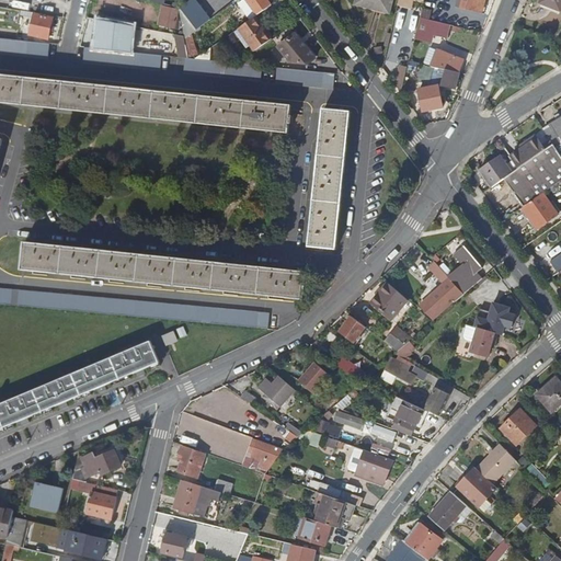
[(195,0),(190,0),(180,9),(185,39),(191,35),(210,20),(195,0)]
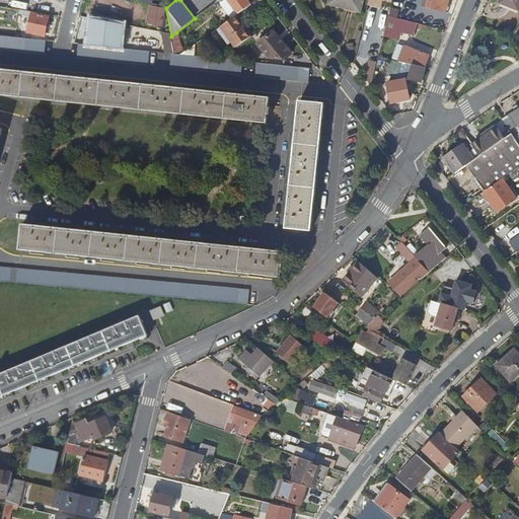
[(232,18),(236,15),(238,14),(229,0),(225,0),(222,3),(232,18)]
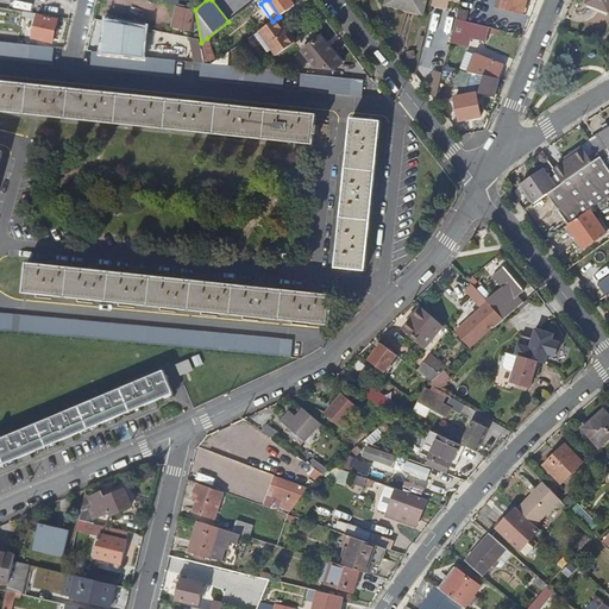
[(269,0),(280,17),(295,6),(290,0),(269,0)]
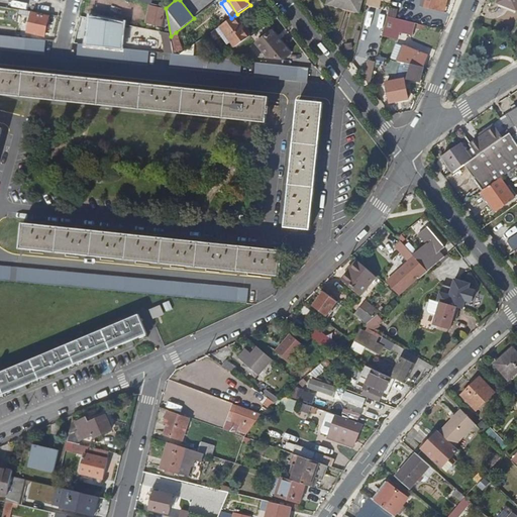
[(338,0),(337,6),(358,11),(360,0),(338,0)]
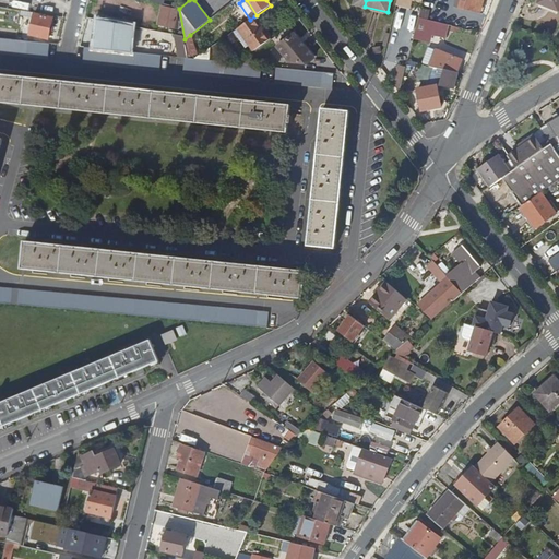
[(480,13),(483,0),(462,0),(461,8),(454,7),(451,19),(473,23),(476,12),(480,13)]
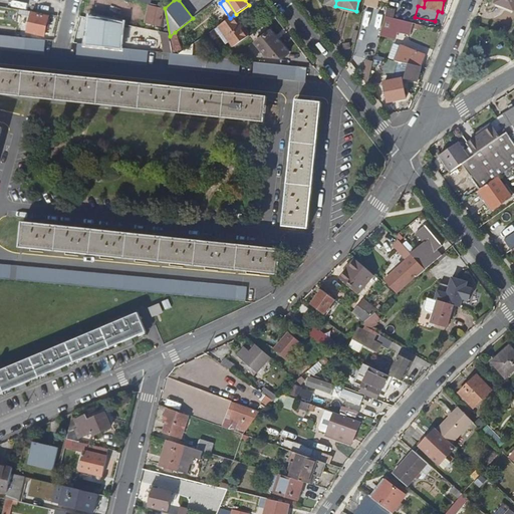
[(513,0),(496,0),(496,2),(513,8),(513,0)]
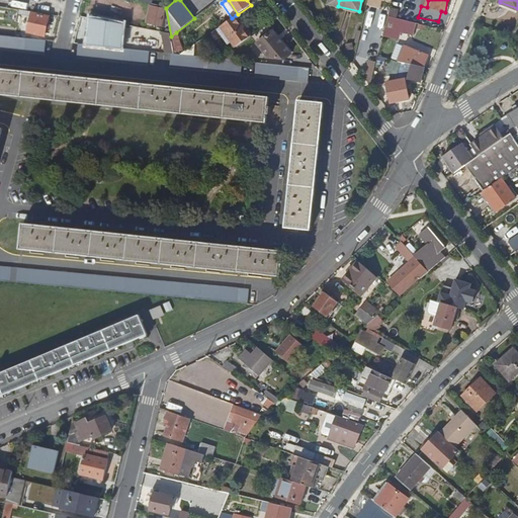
[(32,12),(27,31),(45,35),(50,17),(32,12)]
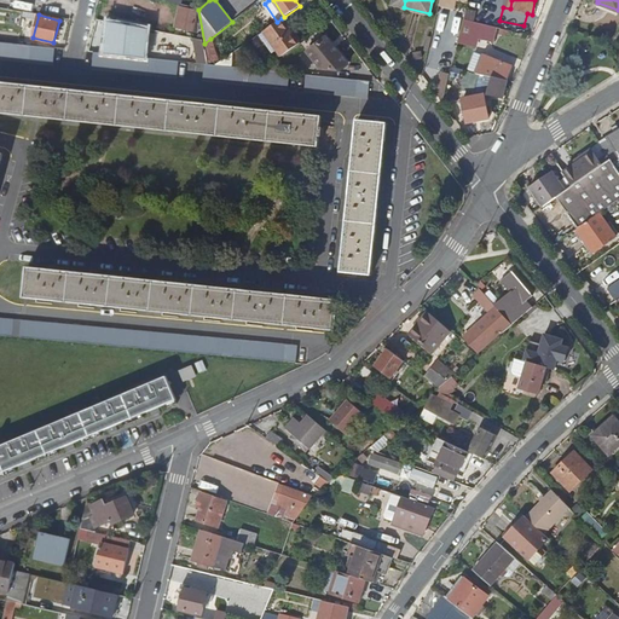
[(277,22),(262,33),(279,57),(300,44),(282,18),(277,22)]
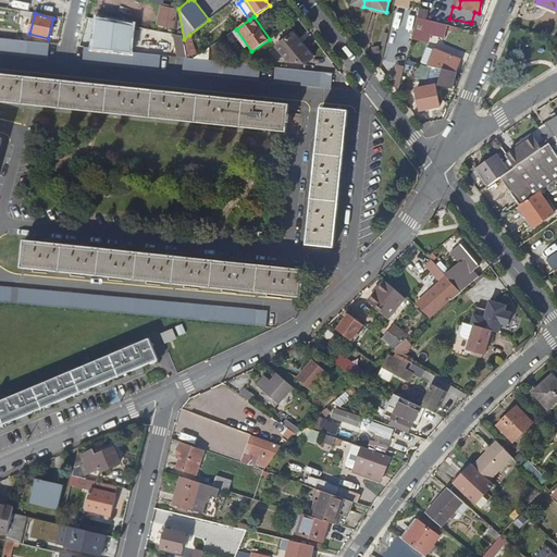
[(447,24),(418,16),(412,38),(426,41),(429,34),(443,37),(447,24)]
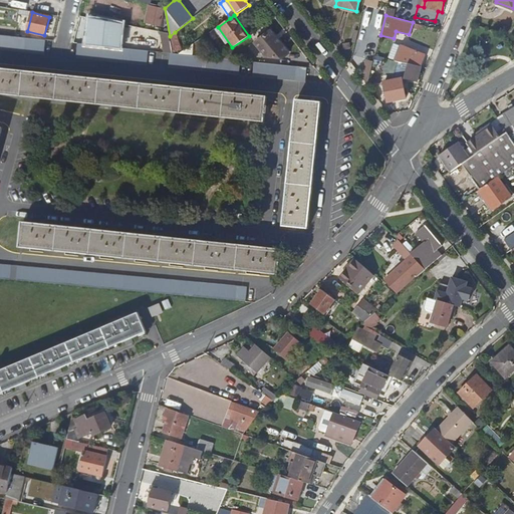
[(123,24),(91,18),(88,44),(102,45),(121,48),(123,24)]
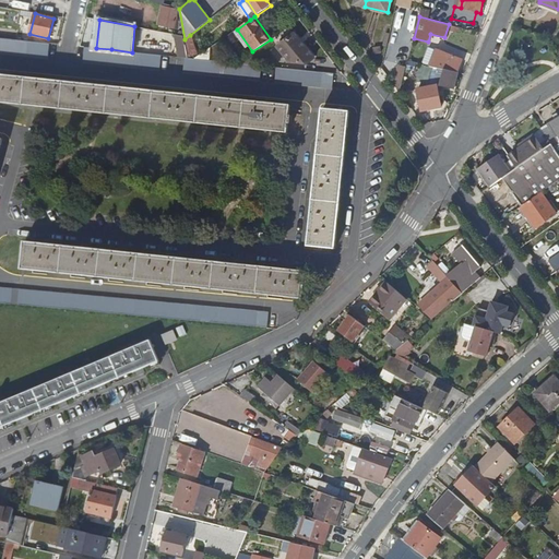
[(290,61),(306,63),(313,58),(295,34),(278,46),(290,61)]
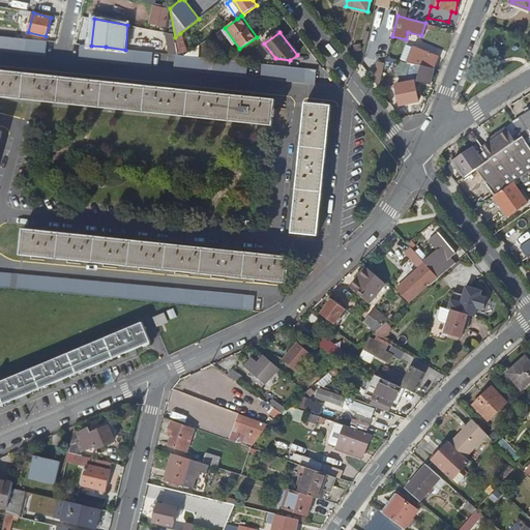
[(175,37),(178,55),(186,51),(180,33),(175,37)]
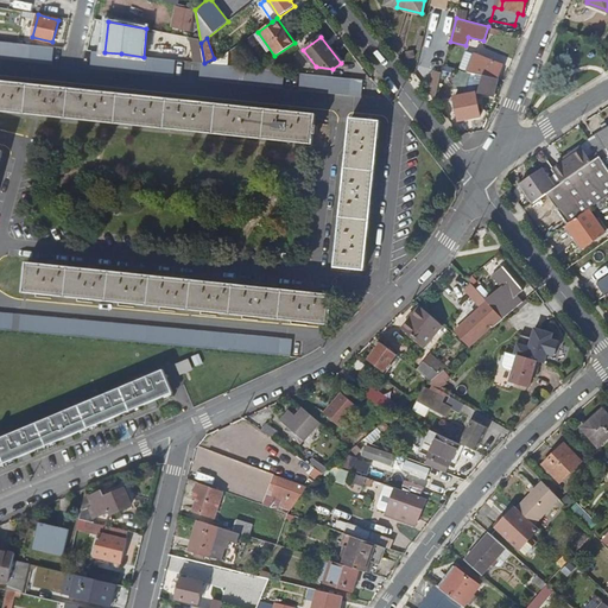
[(0,57),(51,63),(52,46),(0,42),(0,57)]
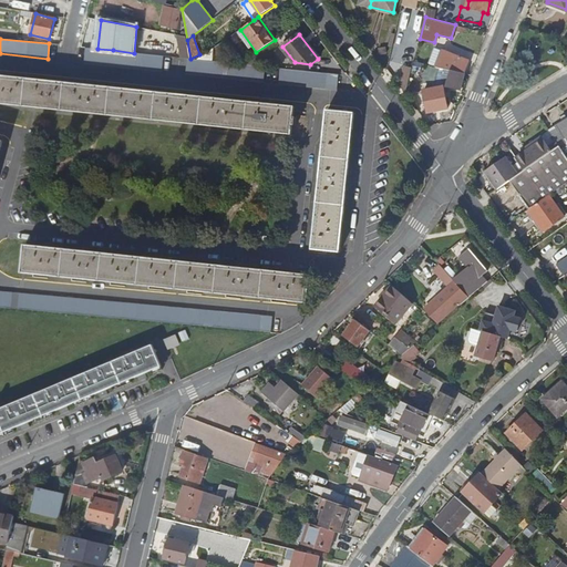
[(161,71),(163,55),(134,53),(113,50),(98,49),(84,48),(83,62),(161,71)]
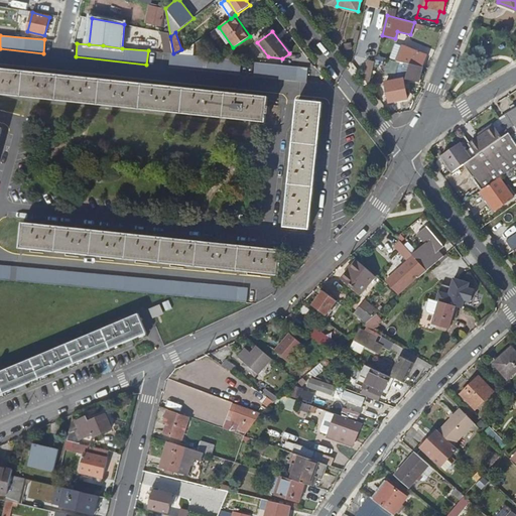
[(395,43),(390,58),(397,59),(409,63),(423,67),(427,55),(403,45),(395,43)]
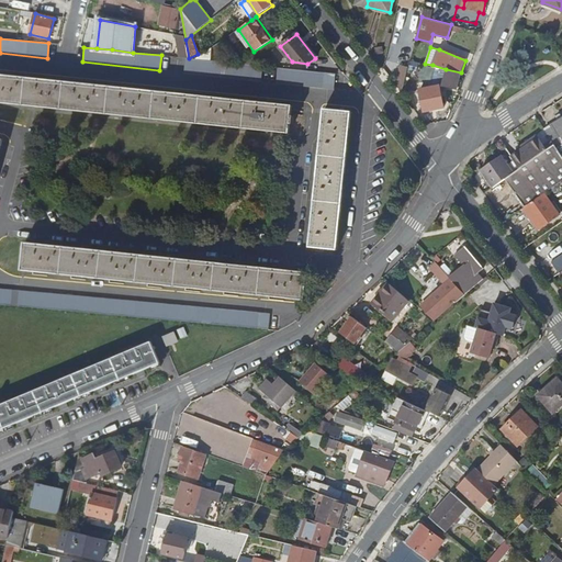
[(446,69),(433,65),(431,78),(444,82),(446,69)]
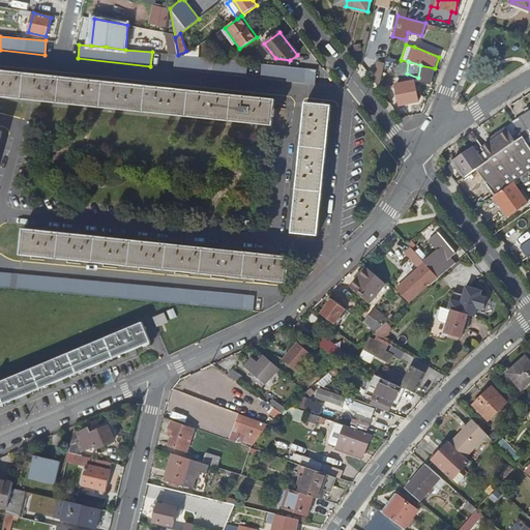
[(315,83),(316,69),(261,63),(260,78),(315,83)]
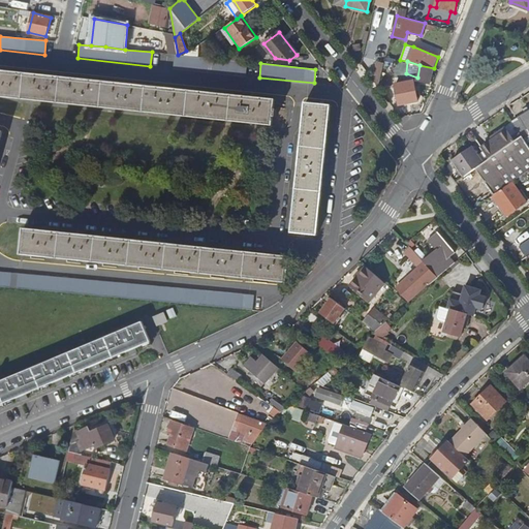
[(417,78),(416,81),(430,84),(434,68),(419,65),(417,78)]
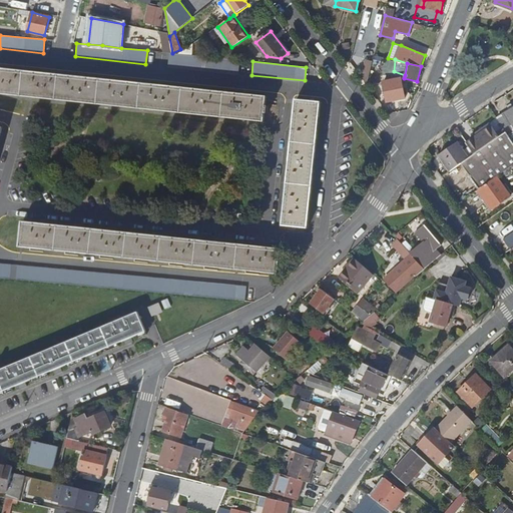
[(0,68),(0,93),(28,96),(85,102),(215,116),(263,121),(266,96),(243,94),(204,90),(162,86),(120,81),(79,77),(41,73),(5,69),(0,68)]
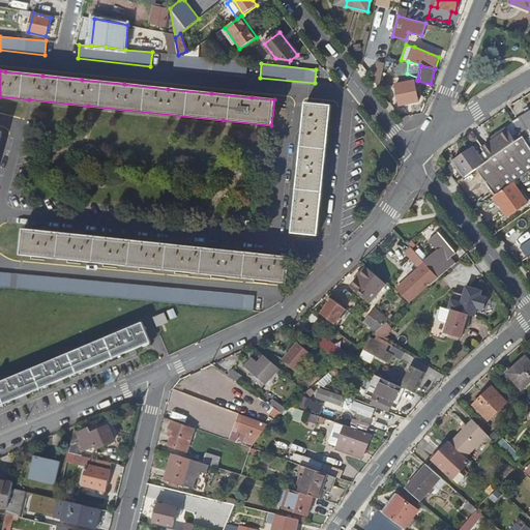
[(395,83),(401,101),(410,98),(411,101),(419,99),(413,79),(395,83)]
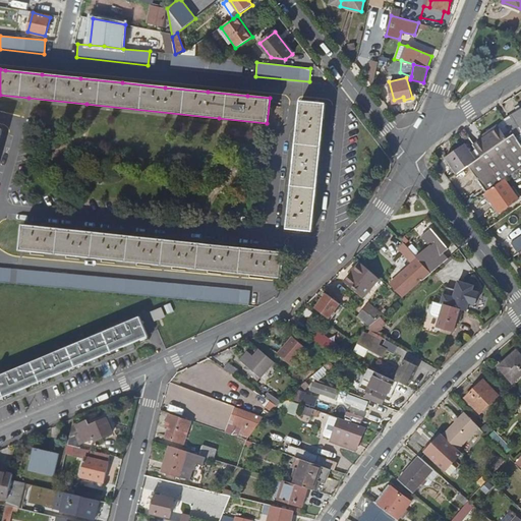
[(300,102),(287,229),(311,231),(313,208),(317,170),(323,128),(325,104),(300,102)]
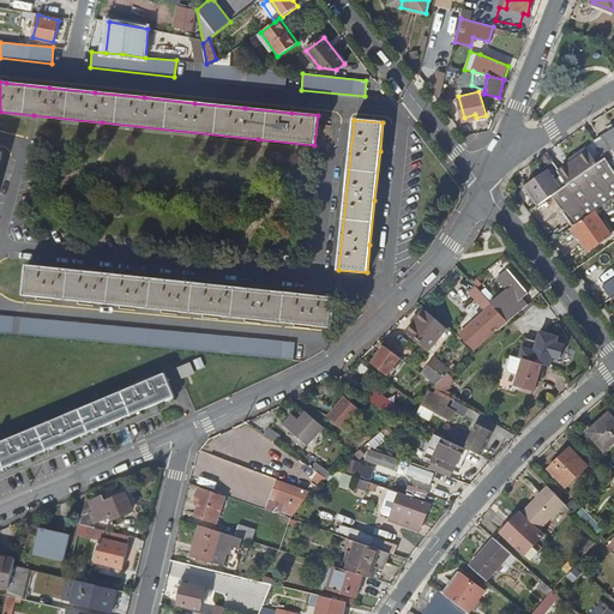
[(606,160),(607,162),(613,157),(613,128),(594,142),(606,160)]
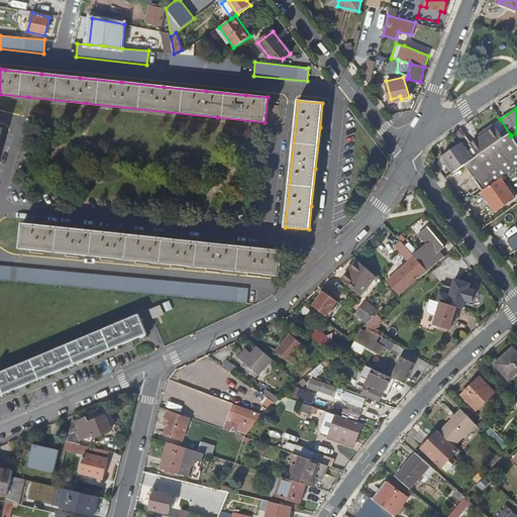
[(477,140),(470,145),(471,146),(478,156),(482,152),(502,138),(495,128),(493,125),(475,136),(477,140)]
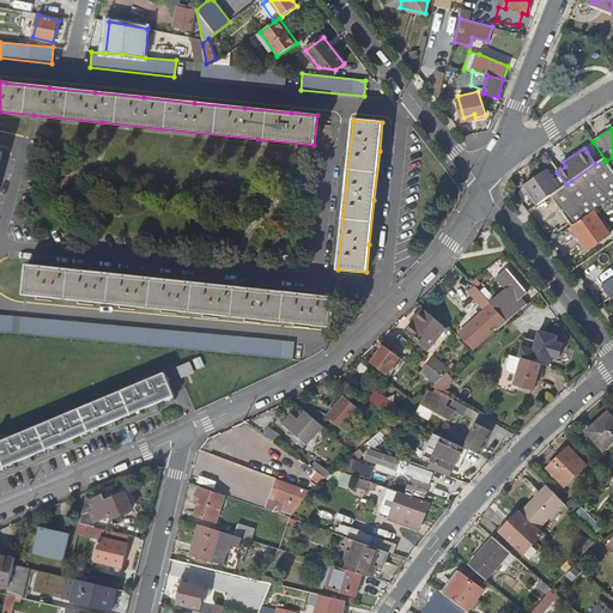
[(592,213),(612,199),(612,171),(606,162),(605,159),(595,164),(571,181),(566,184),(559,189),(551,195),(574,226),(592,213)]
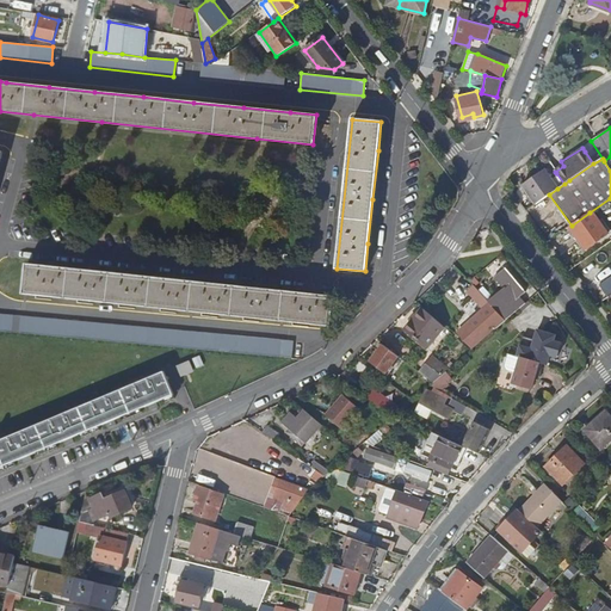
[(536,204),(549,195),(557,189),(544,170),(523,186),(536,204)]
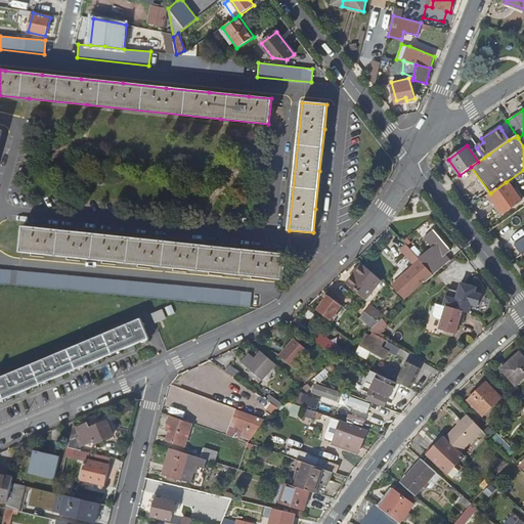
[(490,193),(489,194),(503,214),(520,203),(506,182),(490,193)]
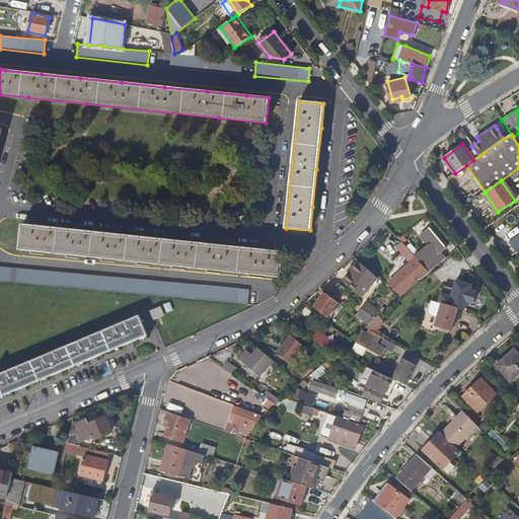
[(21,225),(18,249),(281,277),(283,252),(261,250),(220,245),(181,241),(145,238),(110,234),(74,230),(43,227),(21,225)]
